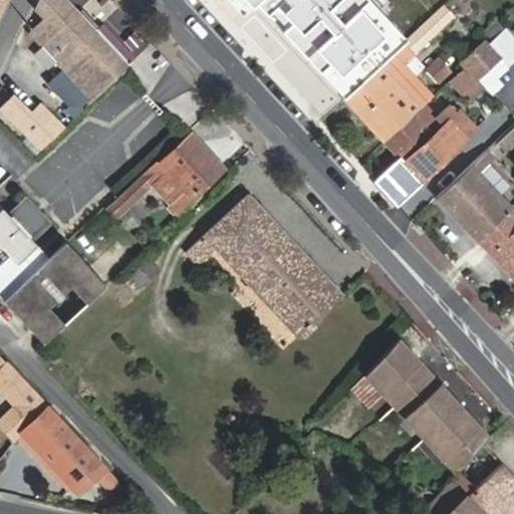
[(68,0),(39,0),(37,7),(46,16),(29,31),(41,44),(53,57),(58,62),(95,28),(68,0)]
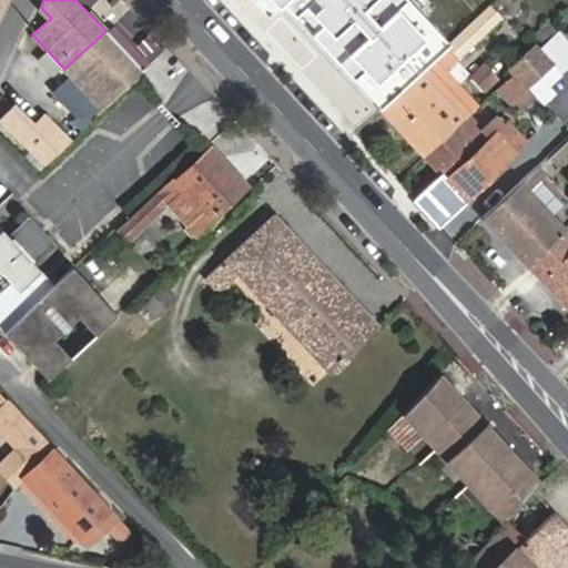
[(253,0),(264,12),(277,0),(285,0),(382,107),(449,47),(407,0),(253,0)]
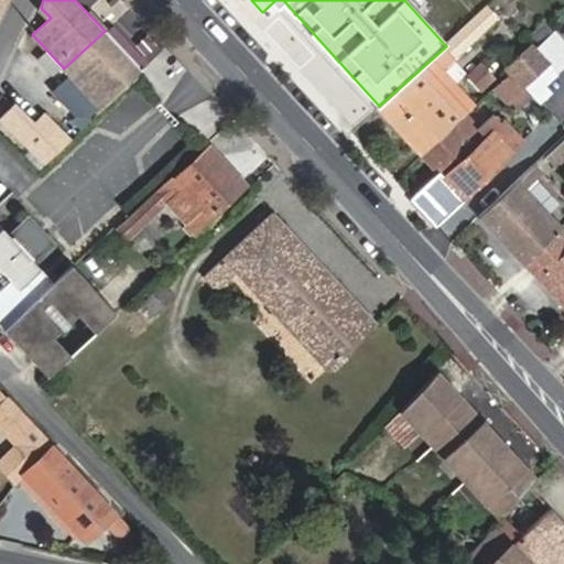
[(498,19),(485,6),(446,46),(456,58),(498,19)]
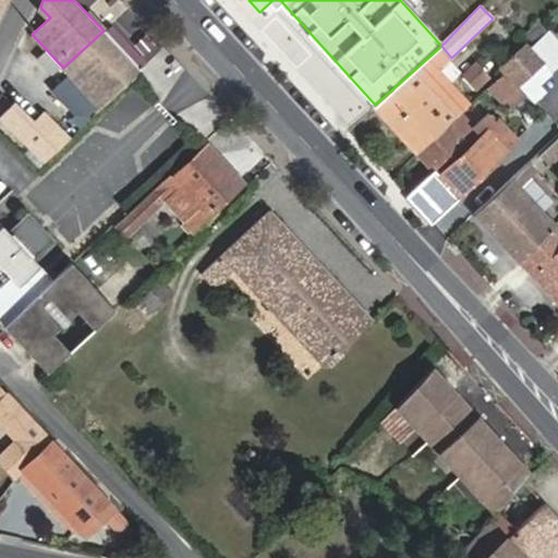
[(120,48),(104,31),(63,68),(68,73),(79,84),(81,86),(120,48)]
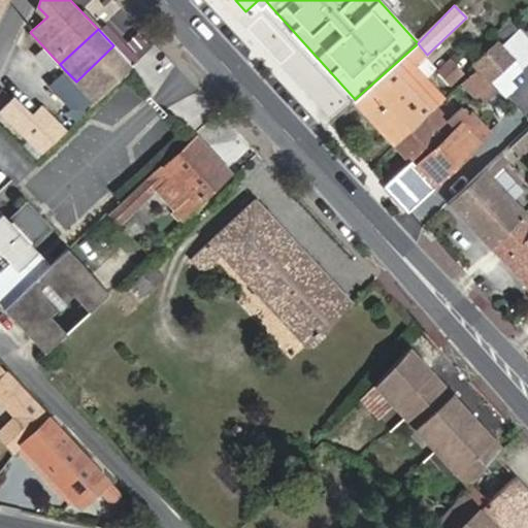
[(475,64),(479,67),(490,78),(514,56),(527,71),(527,38),(518,29),(501,44),(499,41),(475,64)]
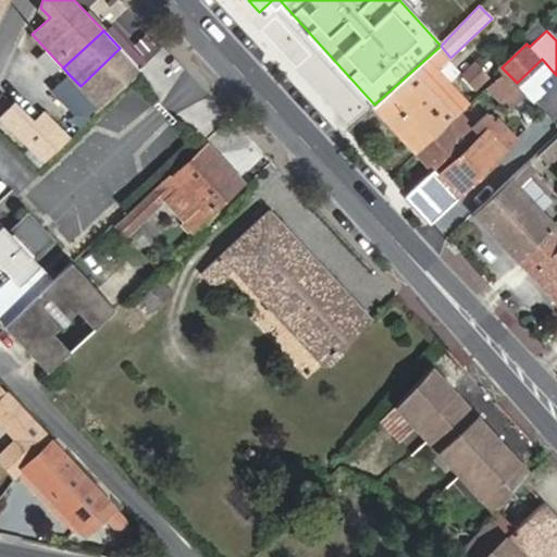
[(58,62),(45,48),(37,56),(50,70),(58,62)]
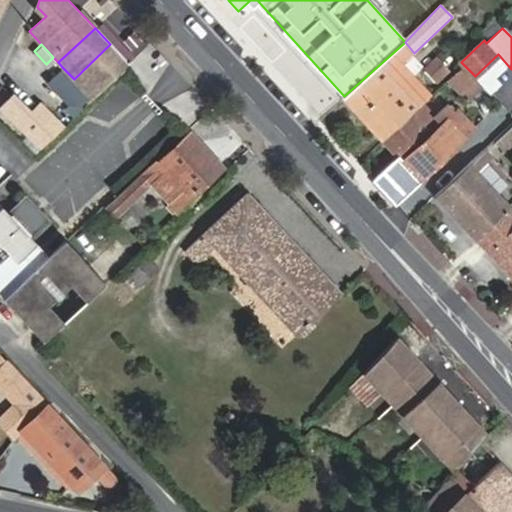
[(129,64),(110,44),(74,79),(88,94),(92,99),(129,64)]
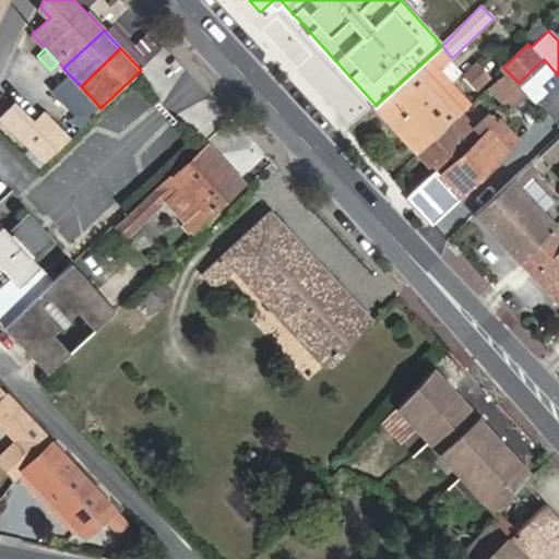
[(449,103),(460,91),(427,57),(419,64),(416,68),(449,103)]
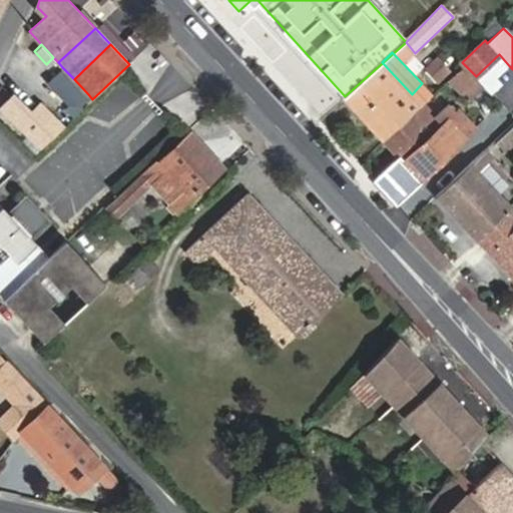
[(345,96),(385,141),(425,103),(433,95),(422,83),(412,94),(382,62),(364,79),(345,96)]
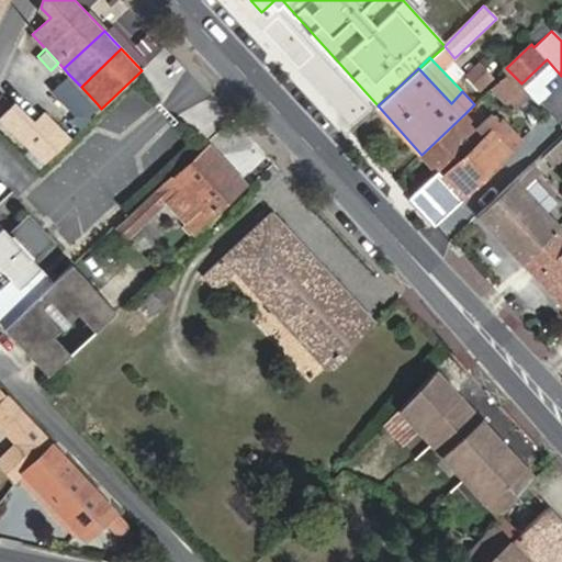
[(509,71),(493,87),(515,110),(530,93),(521,83),(509,71)]
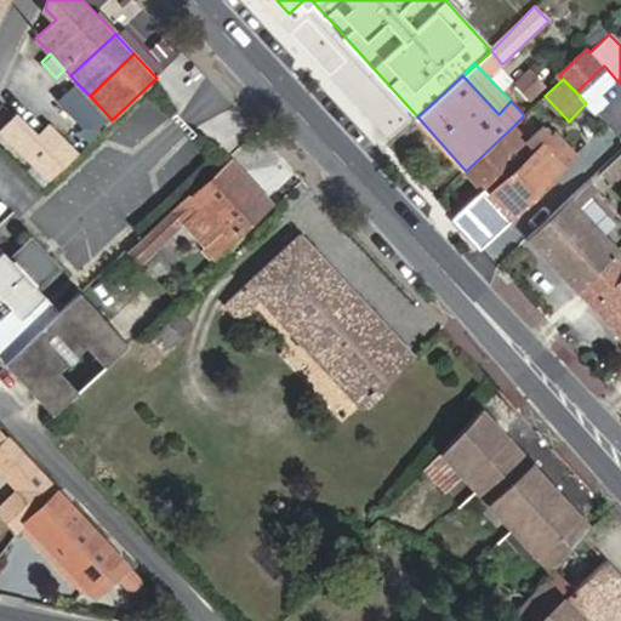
[(79,102),(87,93),(75,81),(67,90),(79,102)]
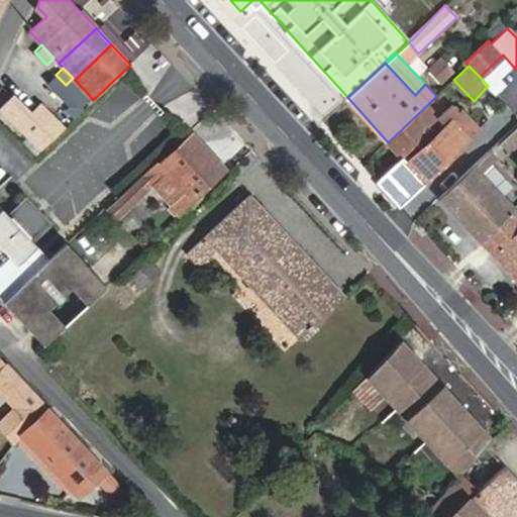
[(75,80),(73,78),(66,85),(82,102),(89,95),(75,80)]
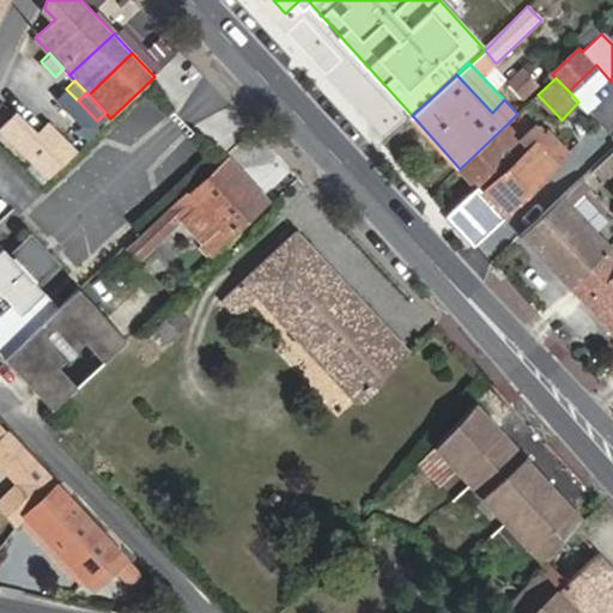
[(2,127),(49,176),(73,153),(53,132),(47,127),(37,137),(16,114),(2,127)]
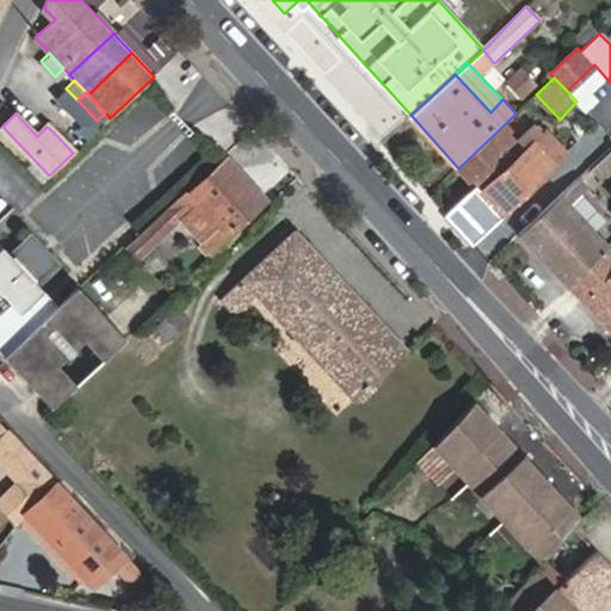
[(53,121),(47,127),(53,131),(57,127),(53,121)]
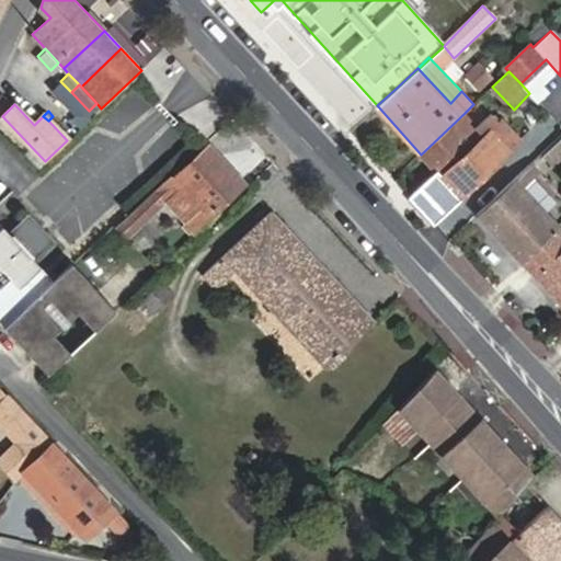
[(421,155),(438,173),(461,197),(523,139),(503,118),(497,123),(489,115),(478,126),(465,113),(421,155)]
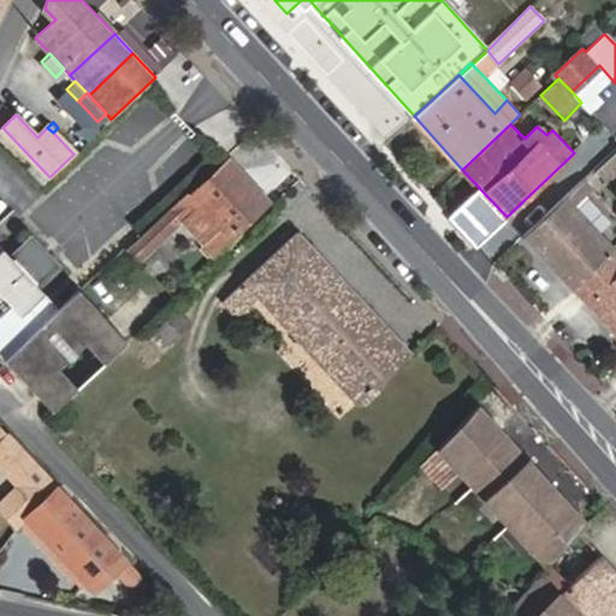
[(58,128),(53,132),(73,154),(80,149),(58,128)]
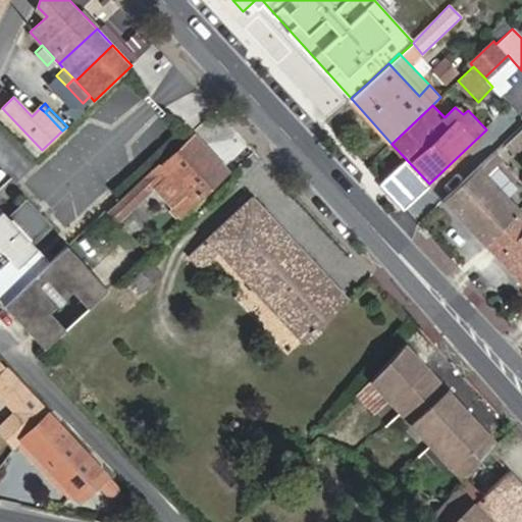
[(518,152),(521,148),(521,129),(509,143),(518,152)]
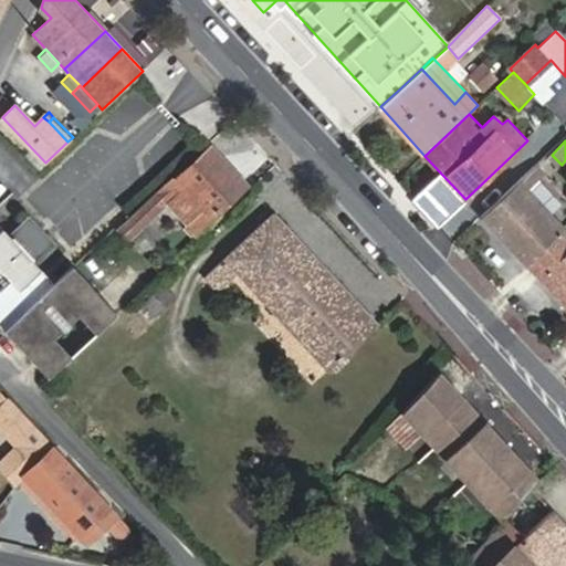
[(202,207),(194,216),(201,224),(247,180),(211,143),(166,188),(173,195),(182,186),(202,207)]
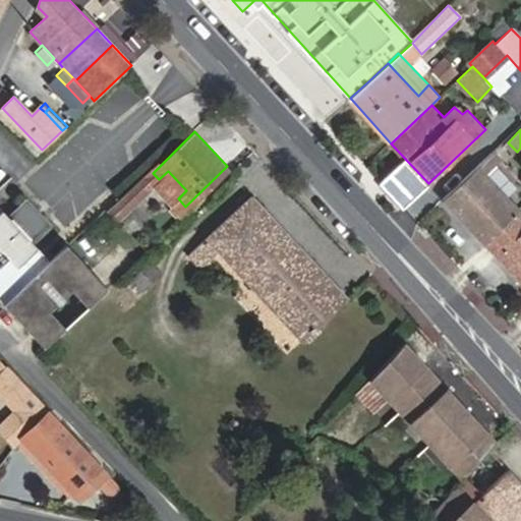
[(483,244),(519,211),(500,190),(481,171),(496,157),(493,154),(443,200),(483,244)]
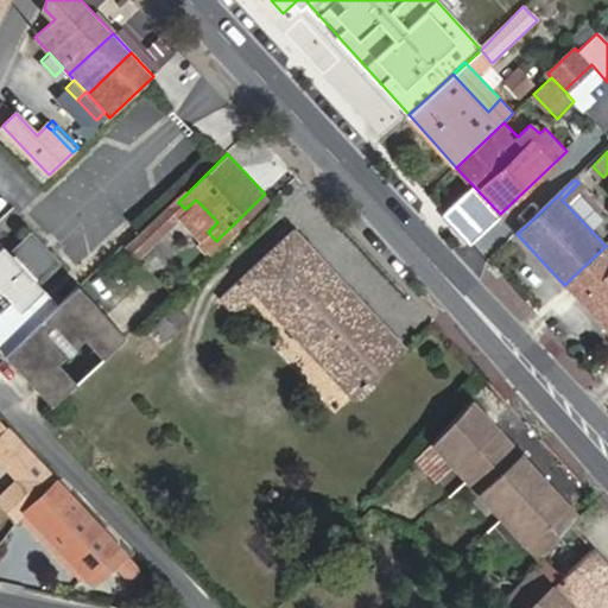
[(475,188),(447,215),(472,241),(500,214),(475,188)]
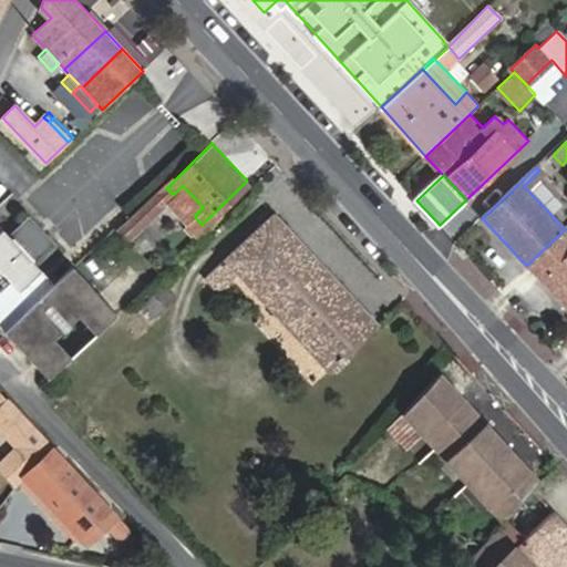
[(173,195),(194,216),(203,207),(183,186),(173,195)]
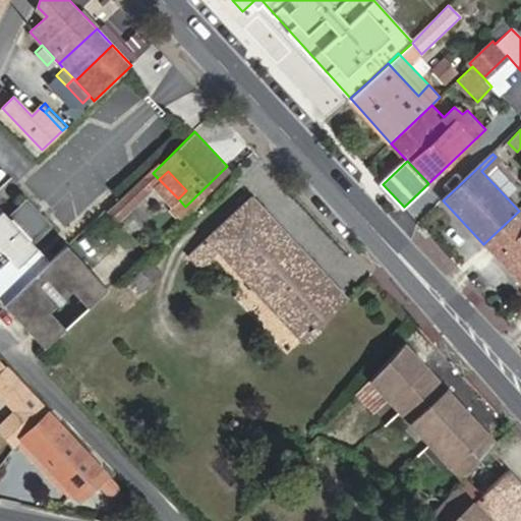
[(146,174),(115,201),(122,210),(153,181),(146,174)]
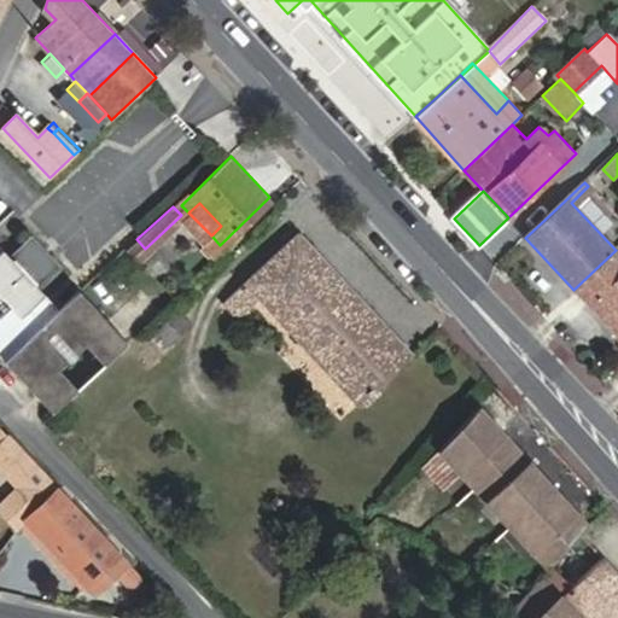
[(366,403),(415,354),(301,229),(231,296),(244,310),(261,295),(366,403)]
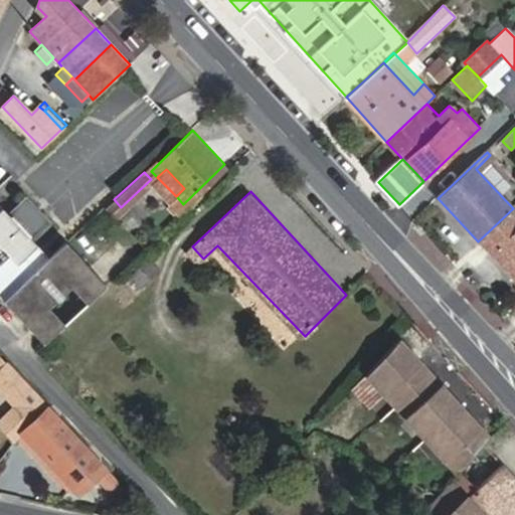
[(0,295),(5,301),(52,256),(0,202),(0,295)]
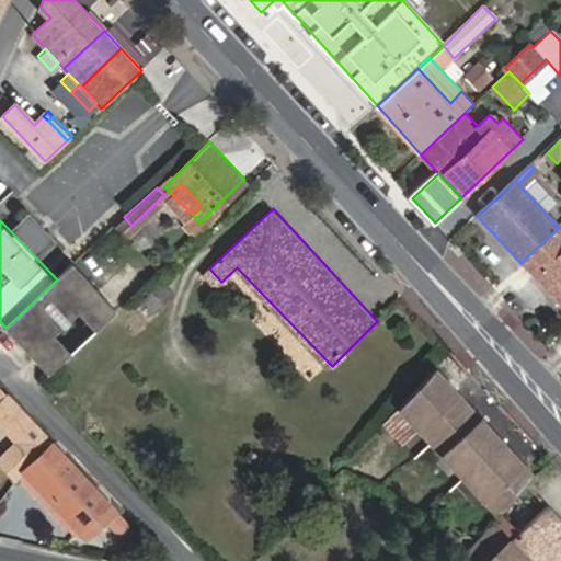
[(531,276),(560,248),(560,229),(559,227),(521,263),(531,276)]
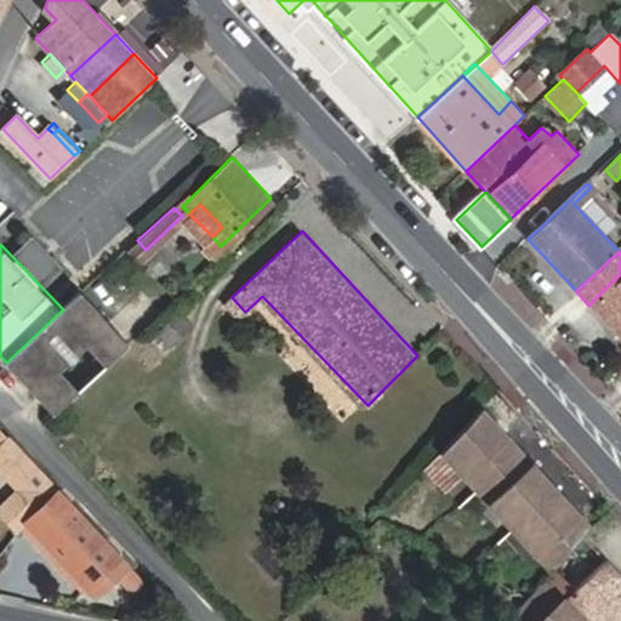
[(620,275),(590,306),(620,340),(620,275)]
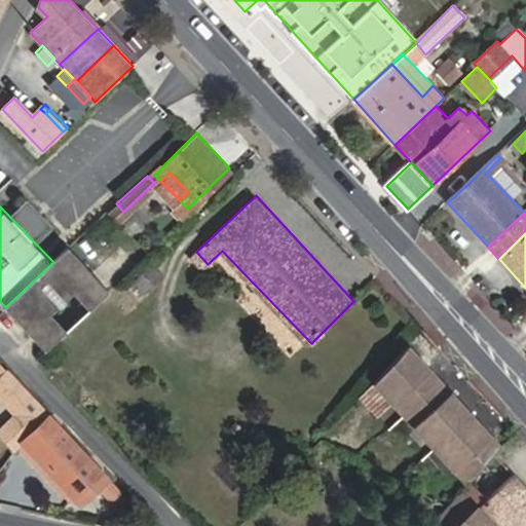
[(5,307),(0,311),(0,315),(38,355),(110,288),(71,246),(53,262),(5,307)]
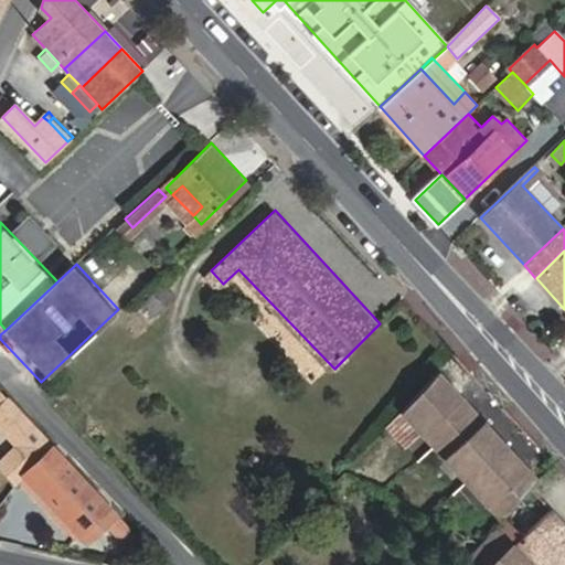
[(403,408),(435,444),(473,407),(438,370),(403,408)]
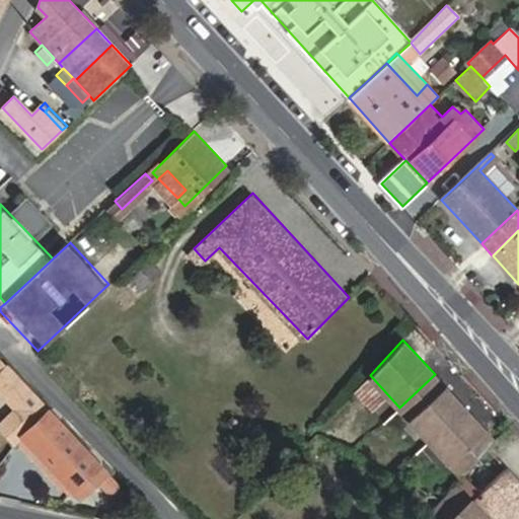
[(151,518),(153,518),(6,364),(0,368),(0,386),(12,400),(11,401),(16,405),(0,421),(0,425),(14,441),(23,433),(101,514),(119,498),(139,518),(151,518)]
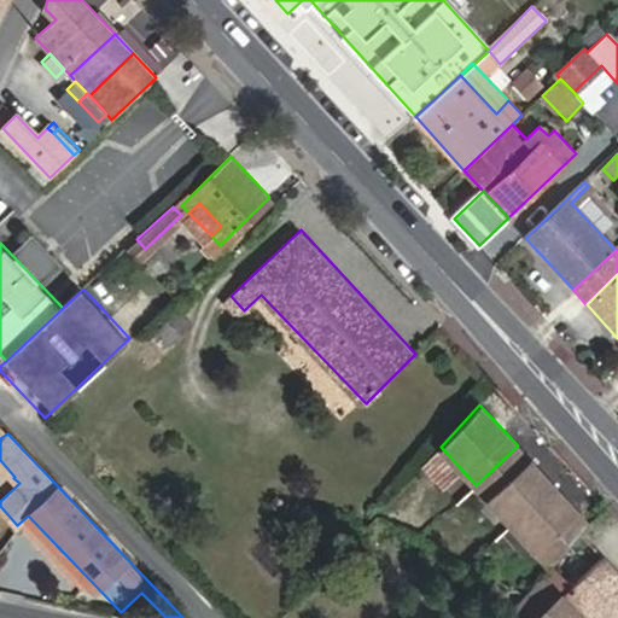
[(476,485),(512,524),(555,484),(518,445),(476,485)]
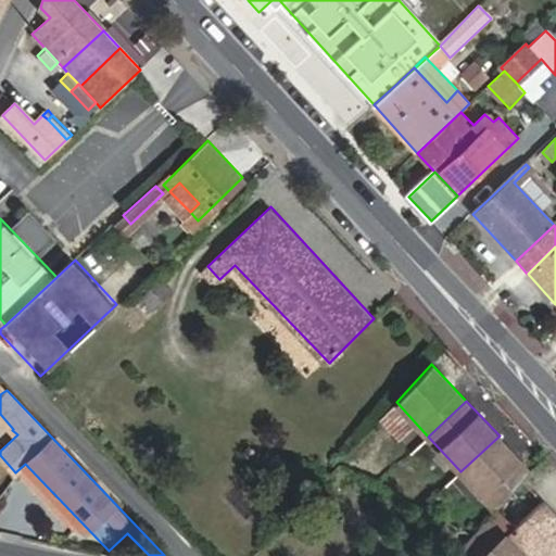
[(500,436),(460,471),(497,510),(533,471),(500,436)]
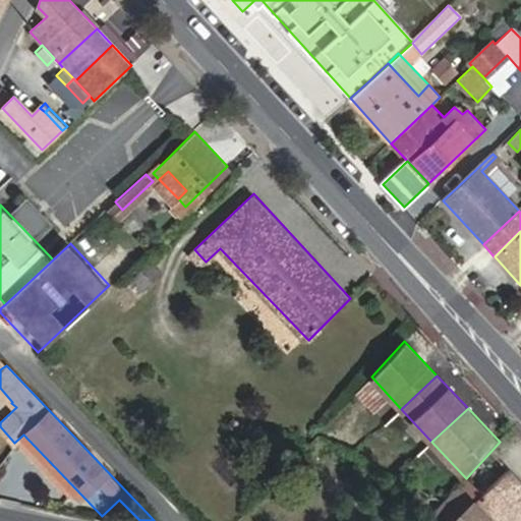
[(486,515),(520,482),(520,479),(510,468),(482,494),(468,479),(461,487),(486,515)]
